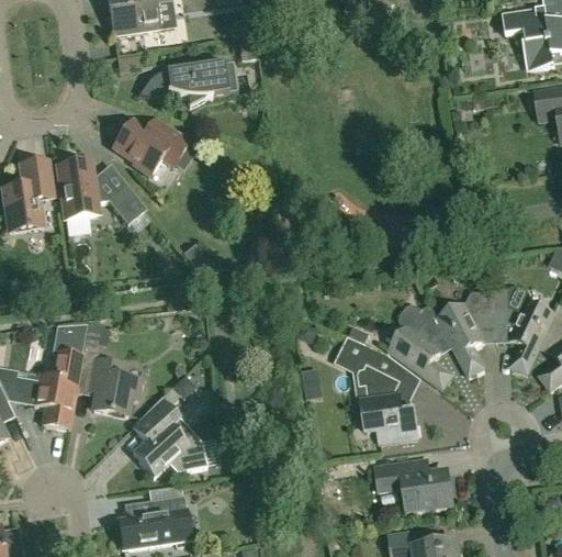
[(107,0),(112,35),(156,29),(153,2),(169,0),(107,0)]
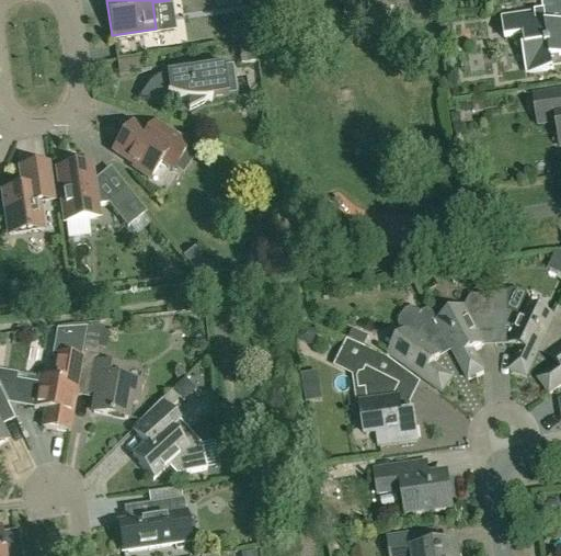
[(560,0),(540,0),(541,7),(500,12),(503,34),(522,32),(527,67),(551,64),(550,56),(560,54),(560,0)]
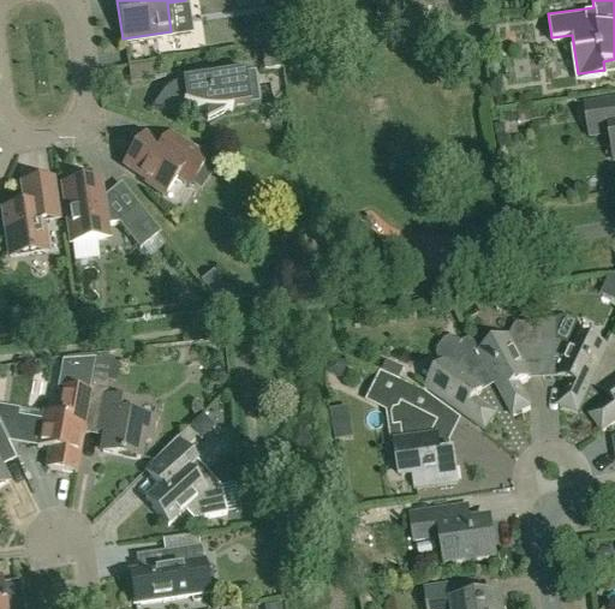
[(261,99),(256,66),(245,67),(209,72),(208,64),(195,65),(196,75),(183,76),(172,79),(162,87),(151,103),(181,113),(186,101),(191,102),(206,106),(208,114),(225,106),(232,105),(232,102),(261,99)]
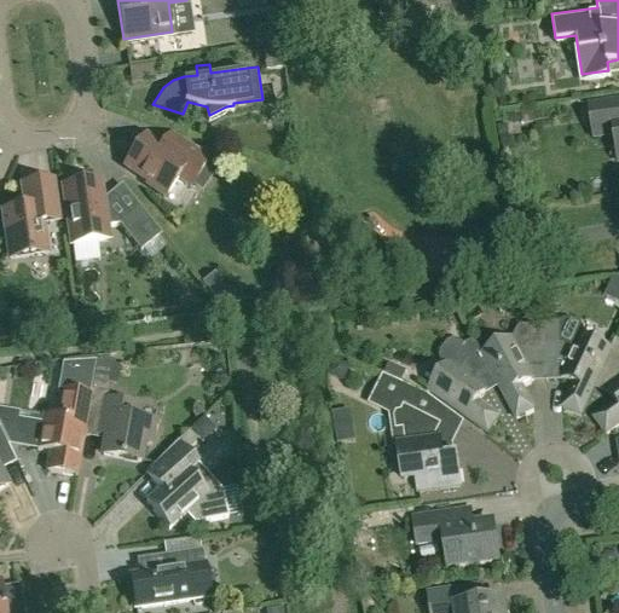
[(618,96),(588,100),(593,132),(612,129),(617,156),(618,155),(618,96)]
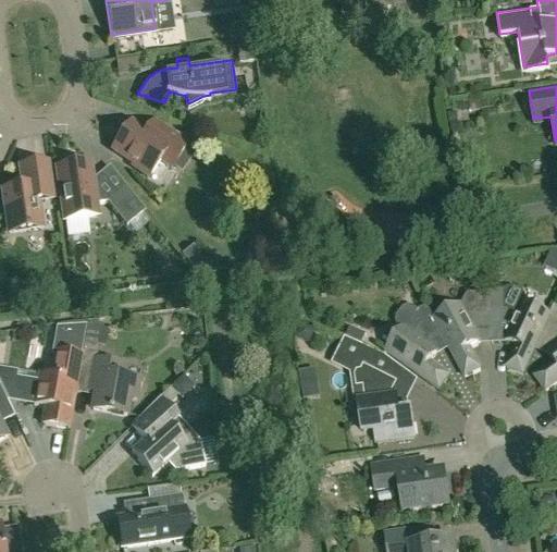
[(188,139),(164,124),(152,115),(145,127),(131,118),(112,145),(133,159),(131,161),(148,173),(160,155),(172,163),(188,139)]
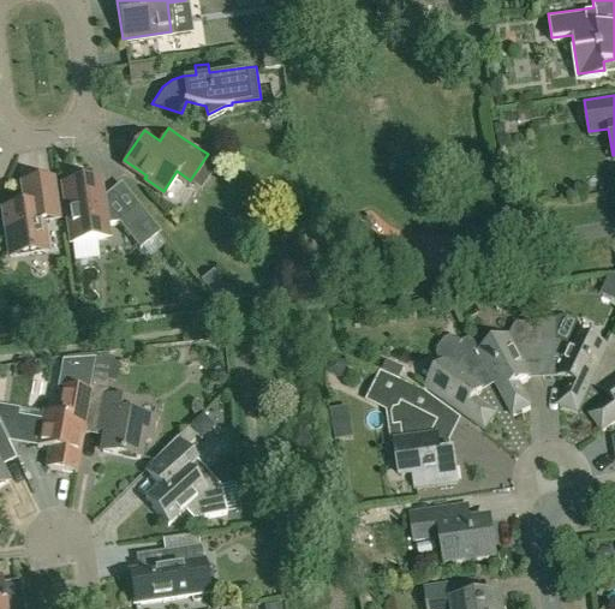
[(52,173),(35,175),(19,178),(23,201),(3,204),(10,251),(46,246),(41,216),(57,214),(52,173)]
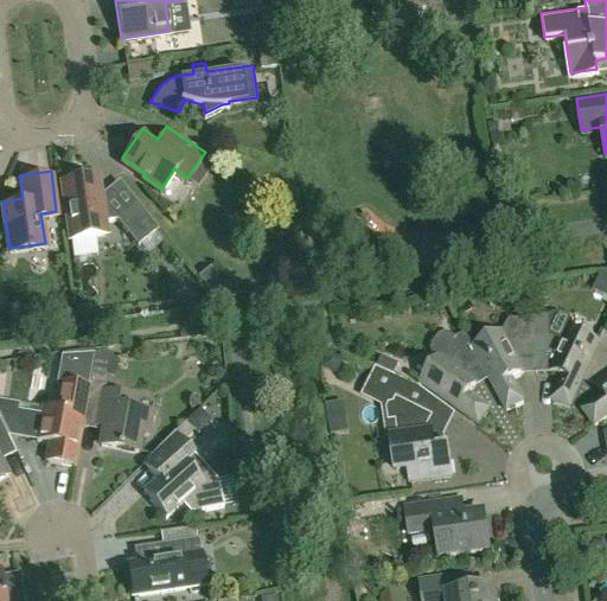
[(97,171),(62,177),(70,235),(107,230),(97,171)]
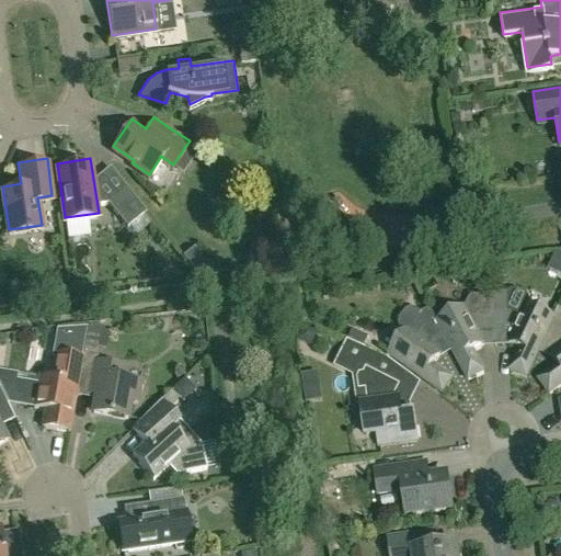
[(146,207),(126,183),(107,199),(127,223),(146,207)]
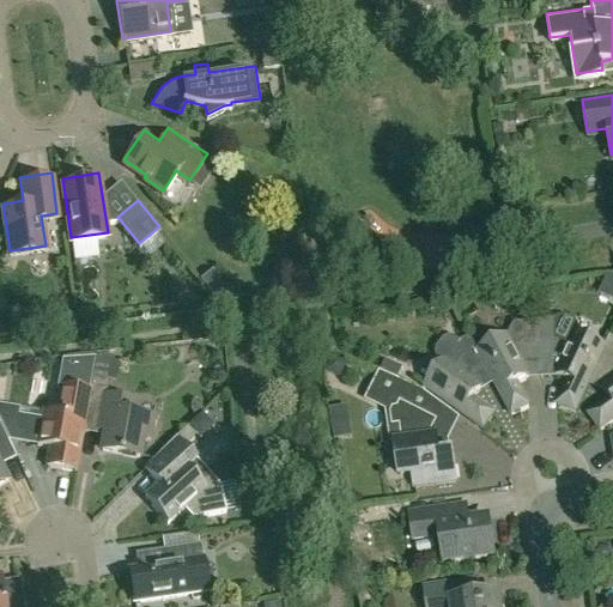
[(612,275),(611,275),(607,274),(606,275),(600,289),(612,295),(612,275)]
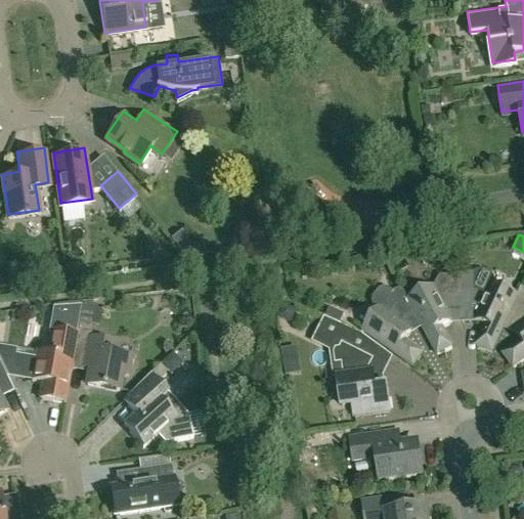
[(481,265),(474,269),(462,269),(463,300),(474,299),(481,303),(475,315),(485,320),(476,340),(491,347),(506,317),(517,292),(495,282),(496,278),(492,270),(481,265)]
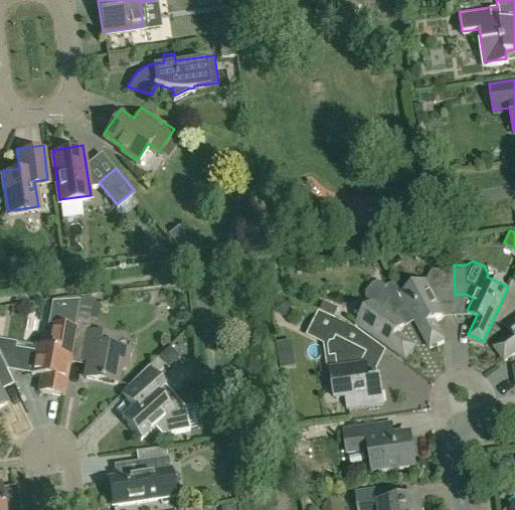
[(404,299),(430,343),(444,336),(434,317),(444,311),(437,299),(444,295),(455,295),(454,265),(441,266),(442,282),(431,288),(425,278),(401,291),(400,291),(404,299)]
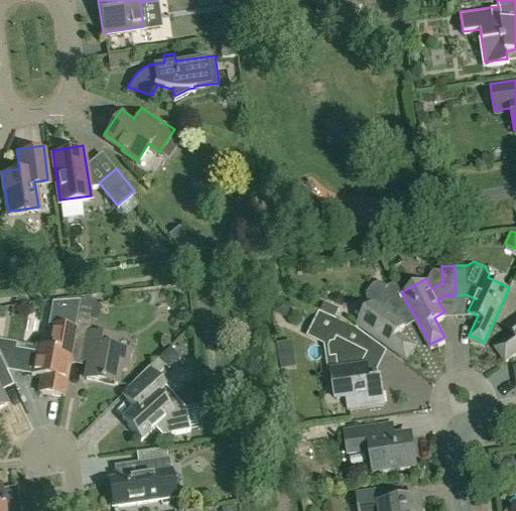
[(401,291),(402,291),(395,278),(386,283),(382,280),(378,280),(374,281),(367,290),(367,294),(369,297),(372,300),(357,321),(406,356),(415,343),(398,331),(405,321),(390,310),(394,305),(405,299),(401,291)]
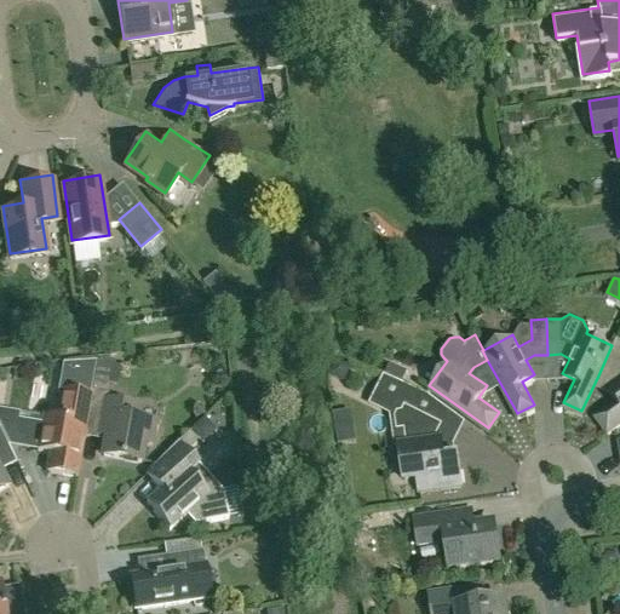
[(598,376),(610,380),(613,384),(608,386),(616,397),(596,413),(607,429),(619,419),(619,336),(616,336),(612,345),(598,376)]
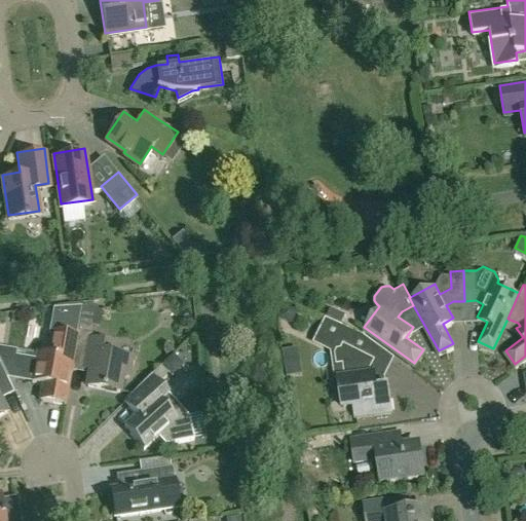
[(51,317),(45,352),(34,350),(30,378),(42,380),(40,397),(63,401),(71,357),(73,346),(77,321),(80,304),(71,302),(68,320),(51,317)]
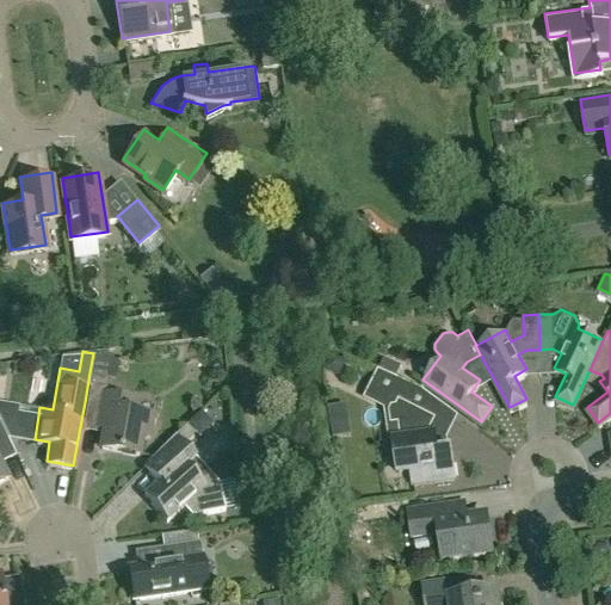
[(90,372),(85,402),(100,405),(97,424),(103,425),(100,444),(137,450),(141,431),(147,432),(150,411),(131,407),(134,395),(105,390),(111,357),(93,353),(90,372)]
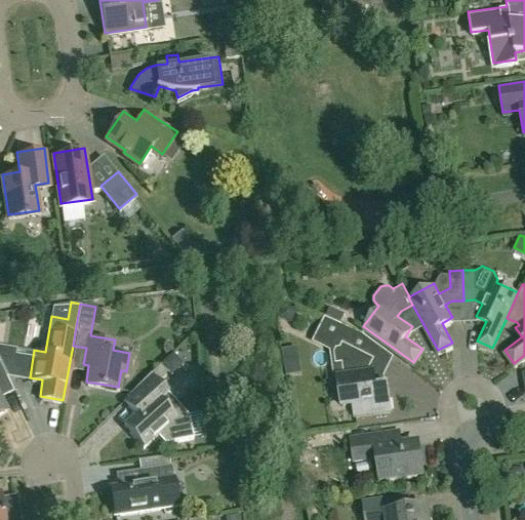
[(355,411),(391,406),(387,381),(375,383),(373,369),(370,369),(369,364),(379,344),(362,330),(347,323),(334,349),(335,360),(342,359),(345,373),(337,373),(341,401),(353,399),(355,411)]
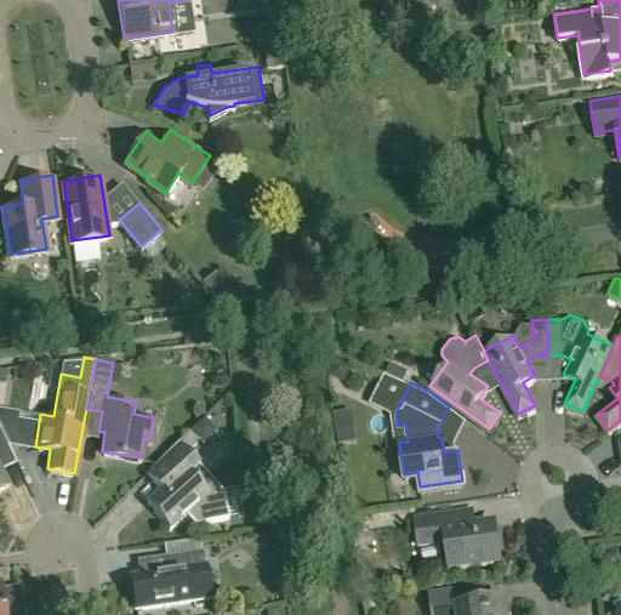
[(0,457),(12,451),(0,426),(0,483),(6,480),(0,467),(0,457)]
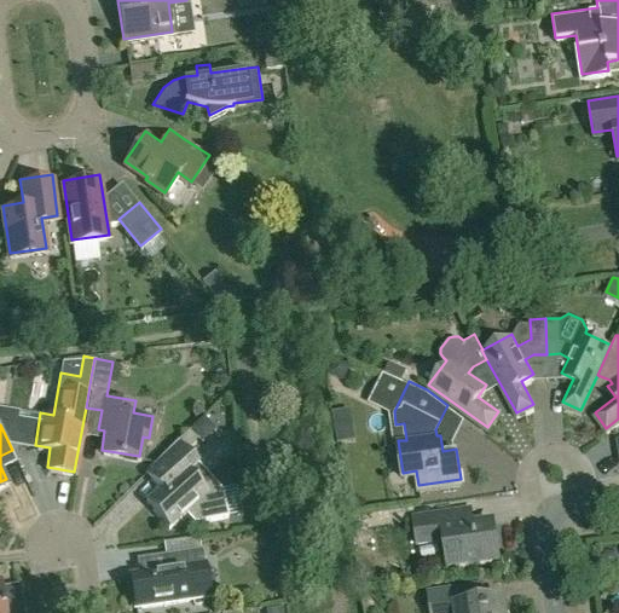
[(212,426),(207,446),(223,450),(227,431),(212,426)]
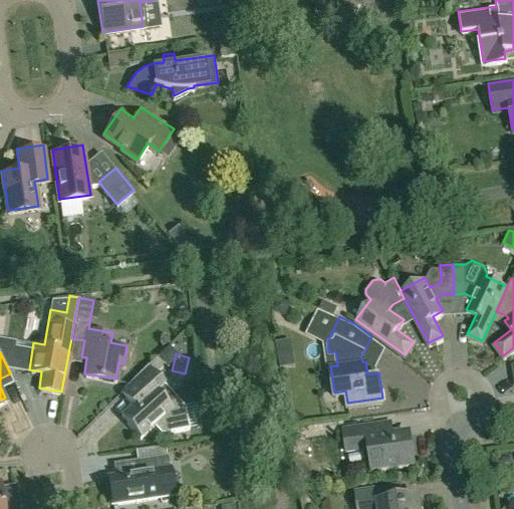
[(160,362),(153,355),(119,390),(132,404),(119,414),(140,435),(153,423),(161,431),(189,427),(185,405),(153,368),(160,362)]
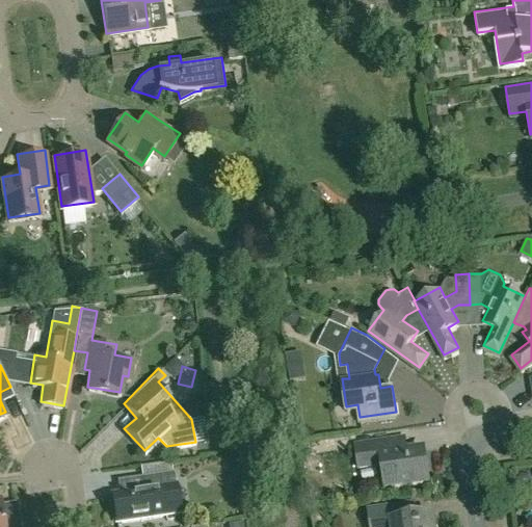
[(387,484),(428,478),(423,445),(406,448),(405,435),(356,442),(360,465),(382,460),(387,484)]
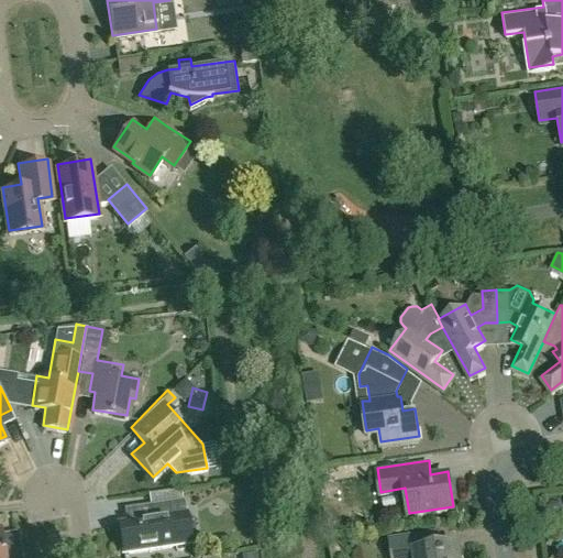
[(123,549),(188,540),(181,496),(148,501),(150,514),(119,518),(123,549)]
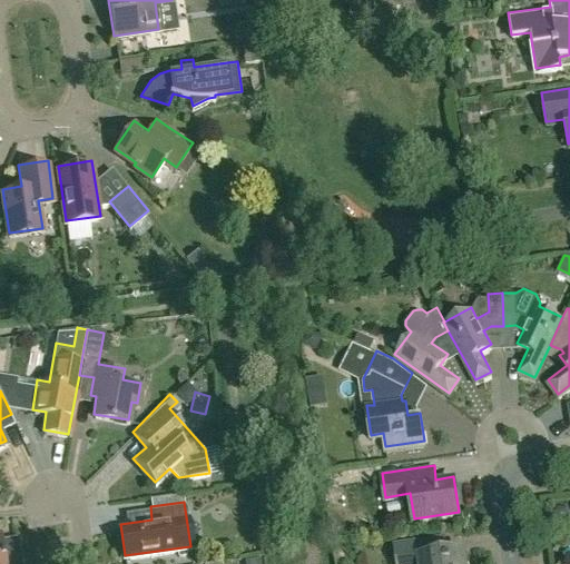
[(465,563),(465,555),(464,550),(446,552),(444,535),(394,543),(396,563),(465,563)]
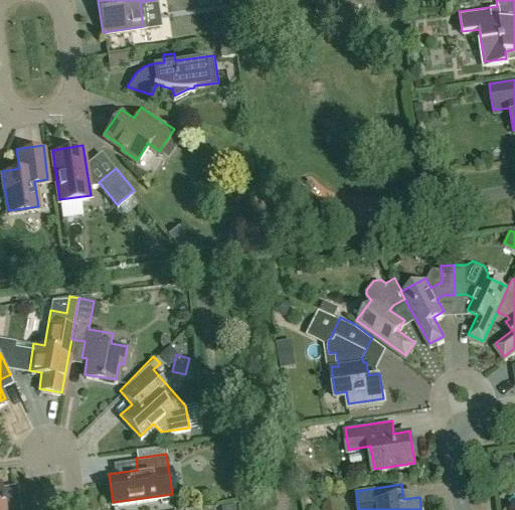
[(222,509),(235,509),(234,501),(221,503),(222,509)]
